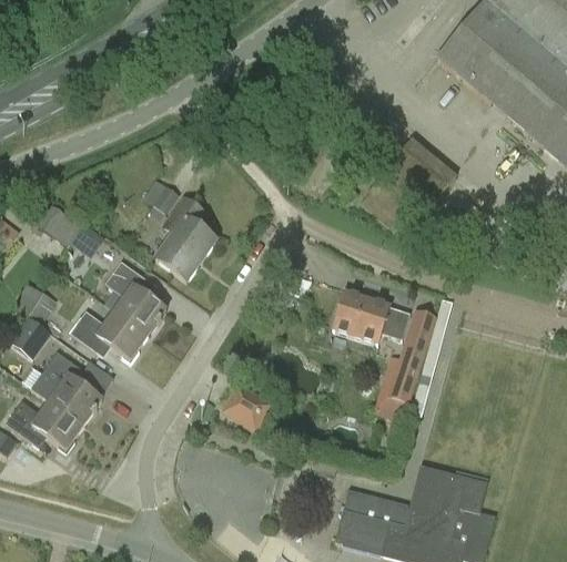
[(487,0),(438,59),(566,167),(566,0),(487,0)]
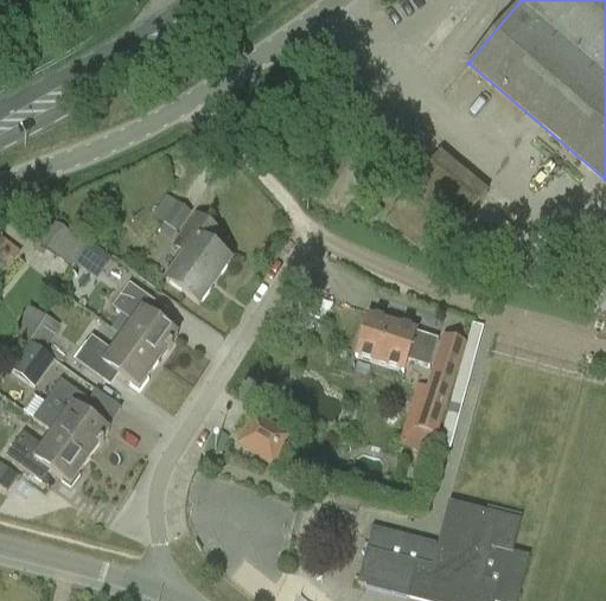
[(429,236),(442,247),(490,189),(441,147),(391,208),(384,216),(422,245),(429,236)]
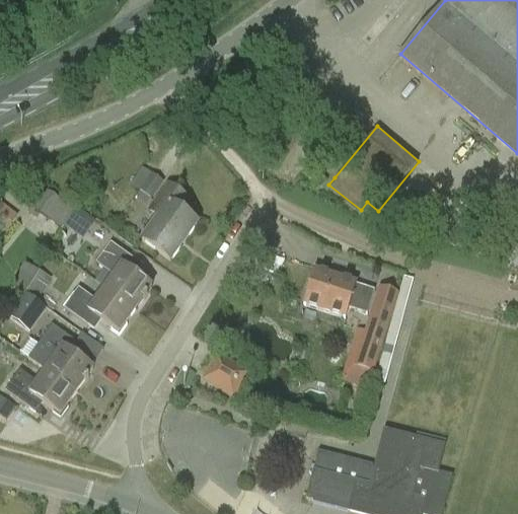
[(130,181),(153,196),(165,179),(143,163),(130,181)]
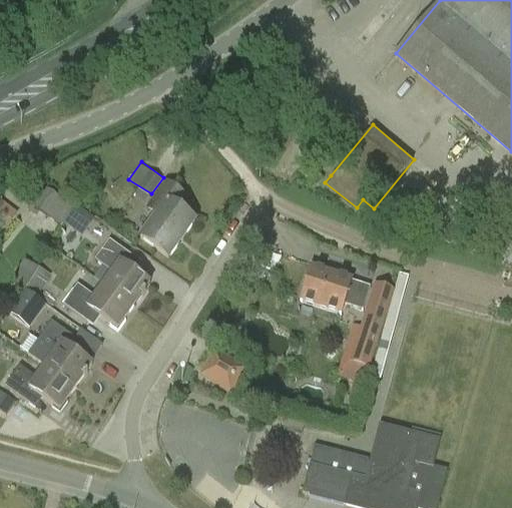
[(150,206),(157,211),(141,234),(169,256),(196,218),(178,205),(184,196),(166,183),(150,206)]
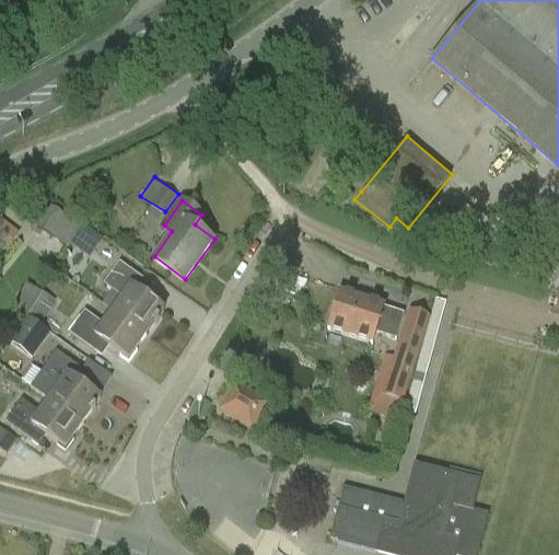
[(67,243),(70,239),(73,234),(81,224),(50,201),(36,220),(67,243)]
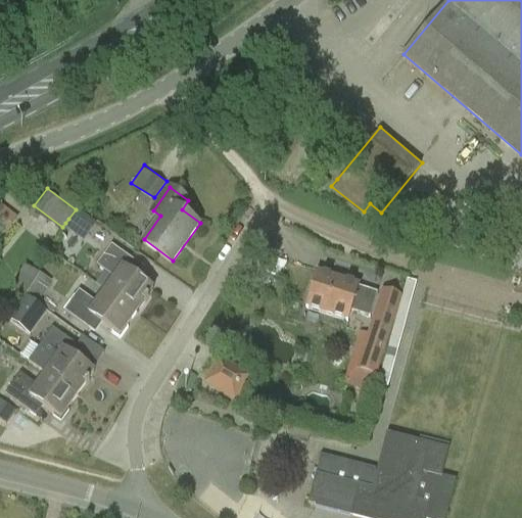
[(78,206),(76,209),(68,219),(87,232),(96,221),(78,206)]
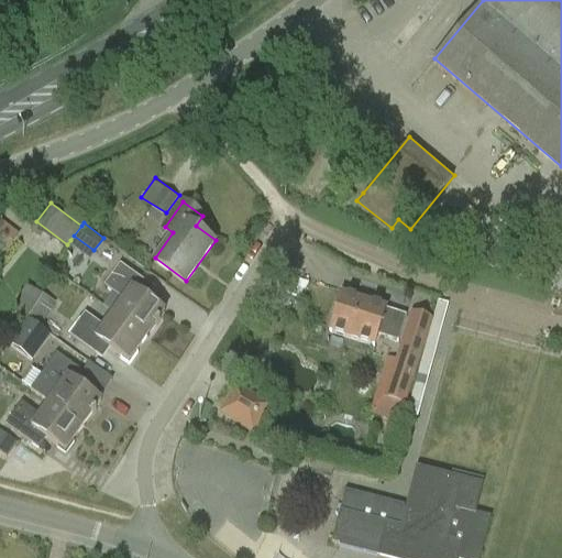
[(123,296),(113,309),(147,334),(165,308),(139,290),(147,279),(120,260),(105,283),(123,296)]
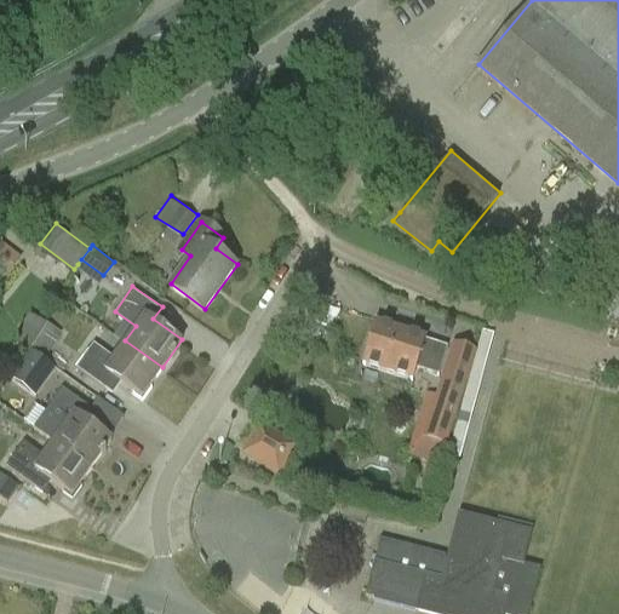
[(15,337),(30,346),(49,320),(30,310),(15,337)]
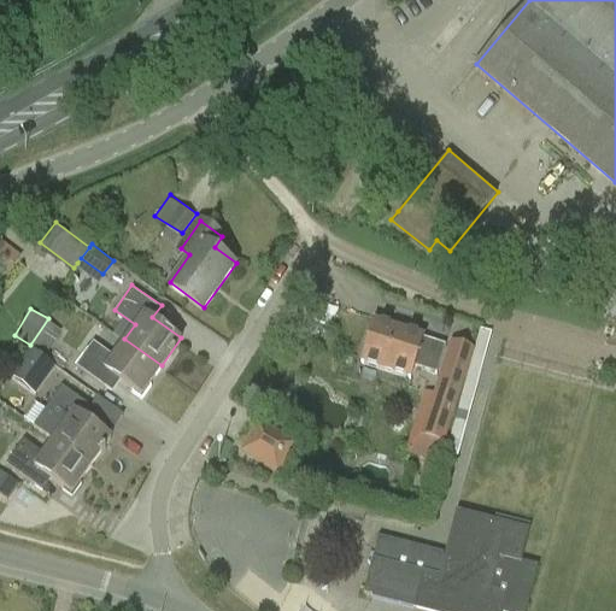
[(63,328),(48,318),(30,345),(44,354),(63,328)]
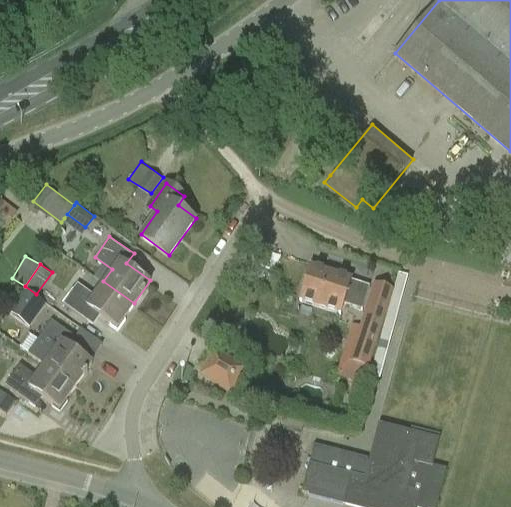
[(300,298),(340,311),(344,301),(362,308),(370,285),(351,279),(352,277),(311,264),(300,298)]
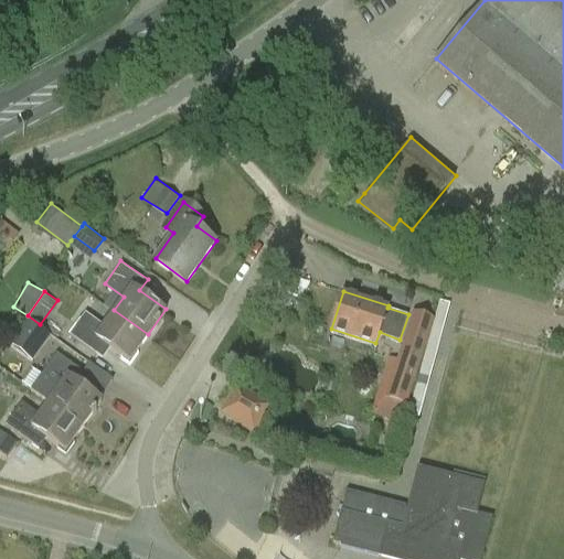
[(412,398),(422,401),(450,300),(440,298),(412,398)]
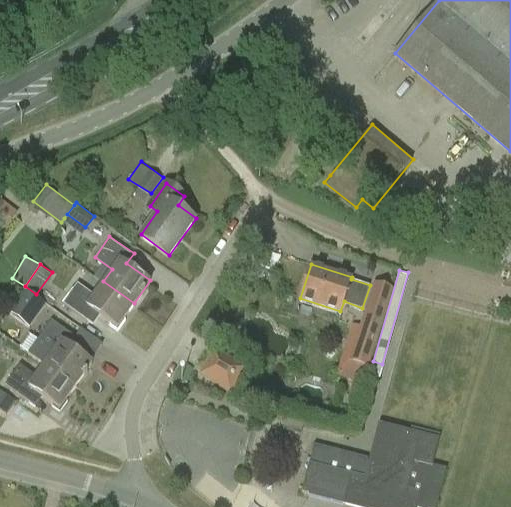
[(134,303),(103,281),(95,293),(77,280),(62,301),(87,318),(94,309),(118,326),(134,303)]
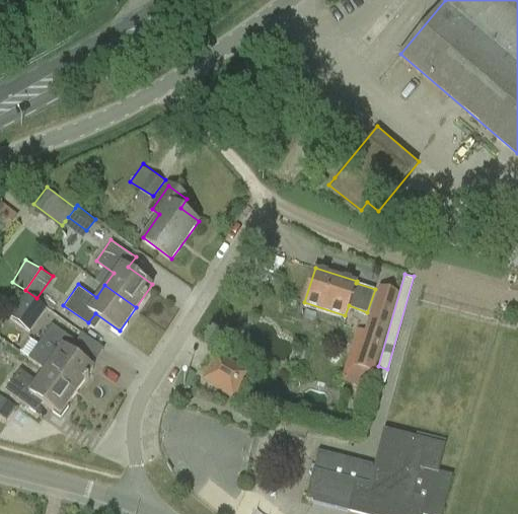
[(341,377),(367,386),(399,290),(380,284),(354,362),(347,360),(341,377)]
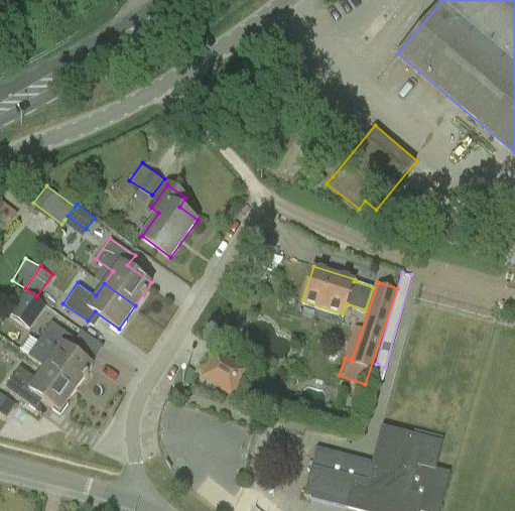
[(36,296),(25,288),(8,312),(29,328),(47,303),(36,296)]
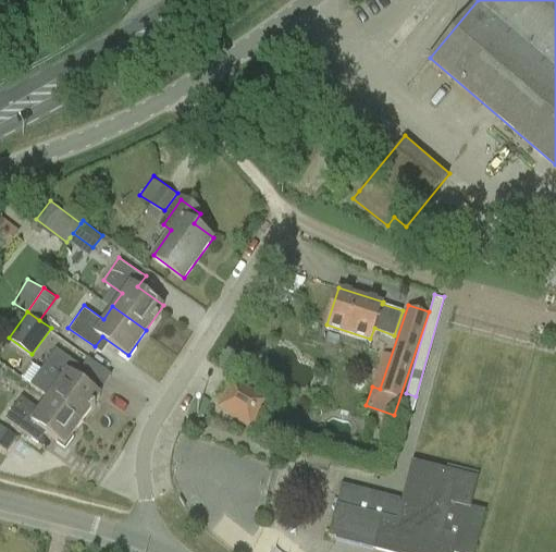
[(57,345),(31,381),(84,418),(101,393),(84,381),(90,370),(57,345)]
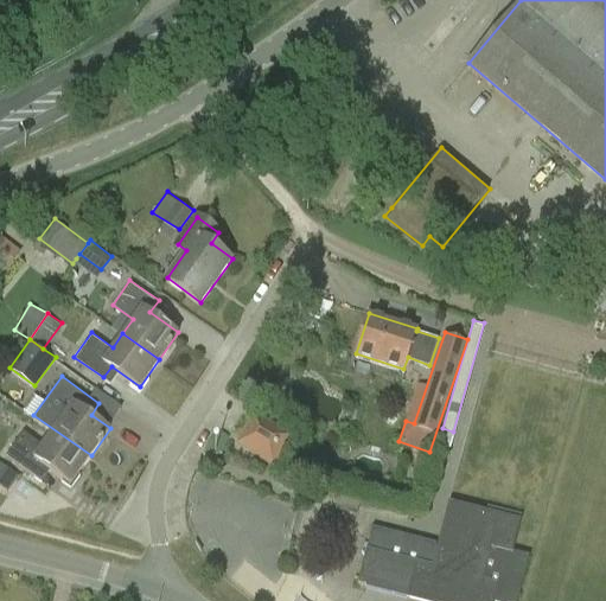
[(255,409),(237,438),(269,458),(287,429),(255,409)]
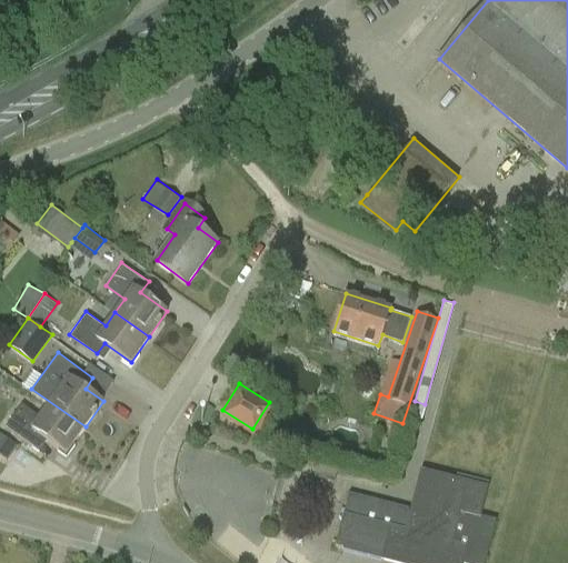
[(86,426),(31,389),(50,402),(41,415),(22,402),(7,424),(32,443),(40,433),(67,453),(86,426)]
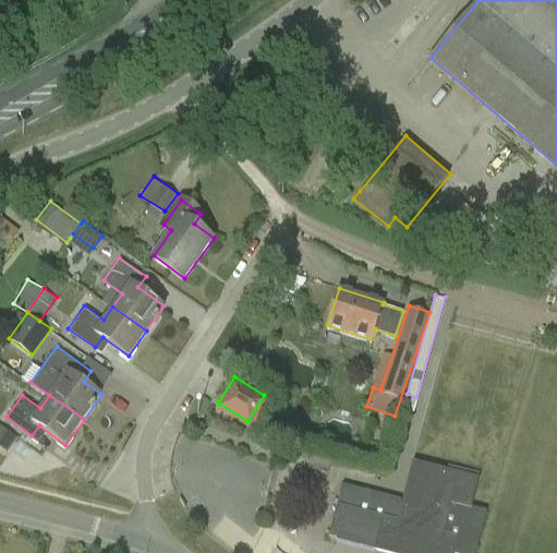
[(0,440),(13,448),(22,432),(0,419),(0,440)]
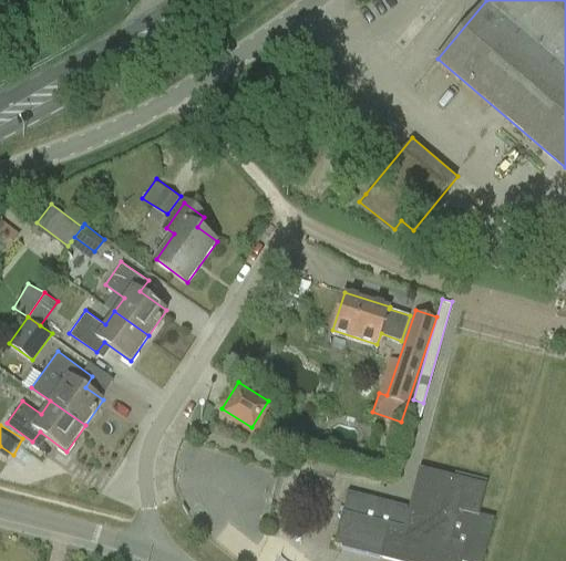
[(342,544),(407,560),(462,560),(463,559),(469,560),(482,560),(494,516),(480,512),(487,482),(421,466),(411,507),(350,491),(346,511),(343,511),(335,543),(342,546),(342,544)]
